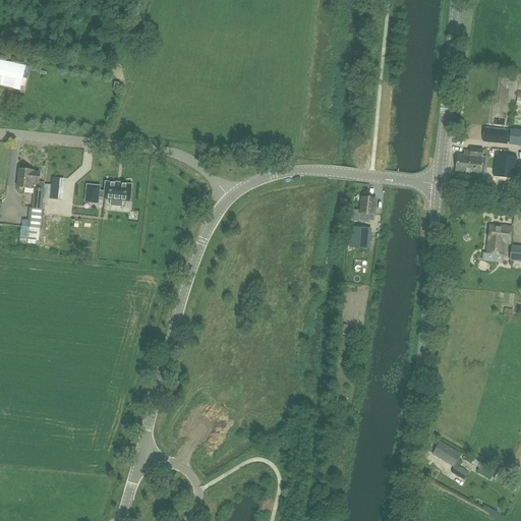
[(20,91),(25,65),(0,59),(0,84),(13,89),(20,91)]
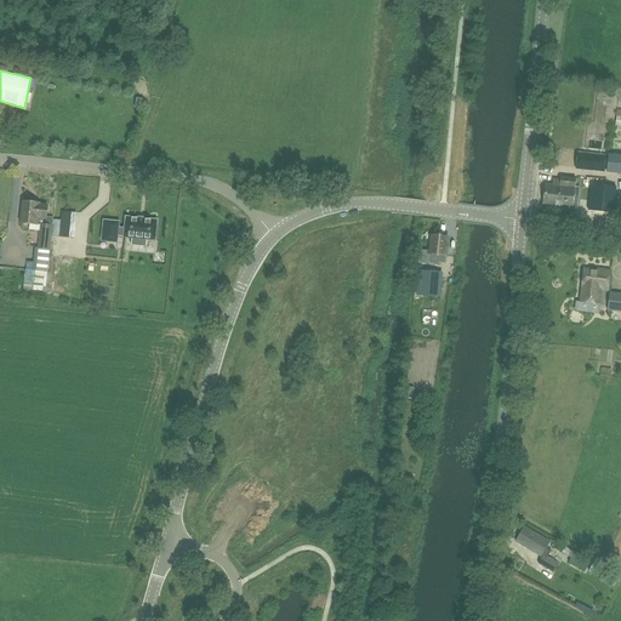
[(579,153),(577,169),(604,172),(604,170),(607,171),(607,172),(620,174),(620,157),(609,155),(609,158),(605,157),(605,155),(579,153)]
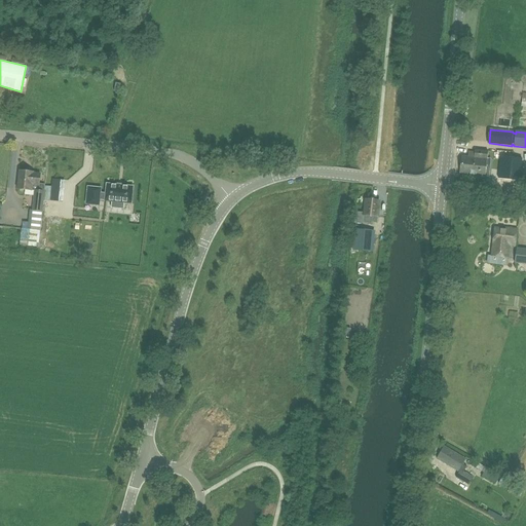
[(490,158),(487,158),(487,151),(475,150),(475,152),(468,151),(467,157),(461,156),(460,174),(470,175),(470,178),(476,178),(477,176),(485,177),(488,177),(490,158)]
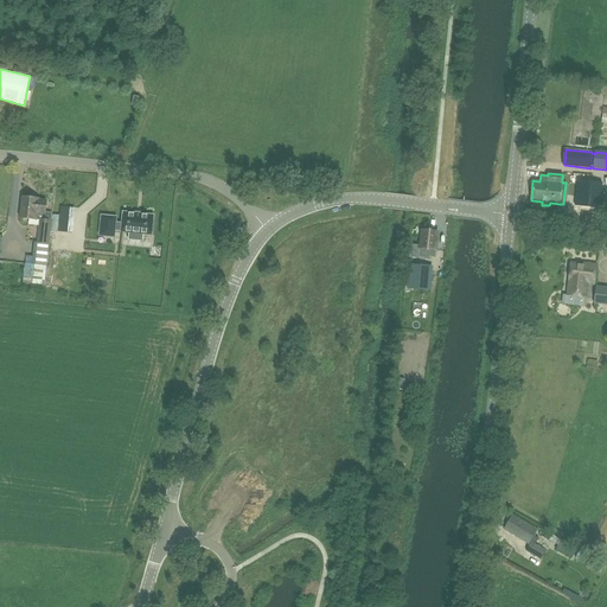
[(600,208),(602,183),(577,179),(575,205),(600,208)]
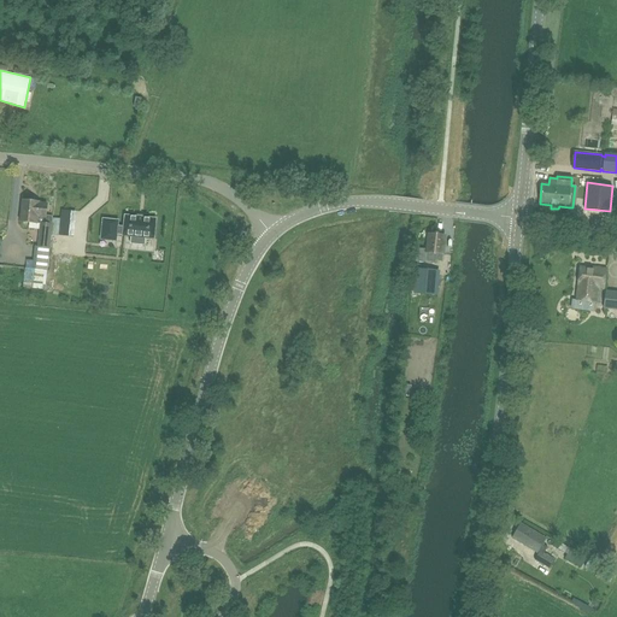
[(37,224),(40,224),(37,246),(50,247),(52,234),(53,223),(52,223),(52,216),(46,215),(47,205),(40,204),(40,203),(22,200),(19,222),(37,224)]
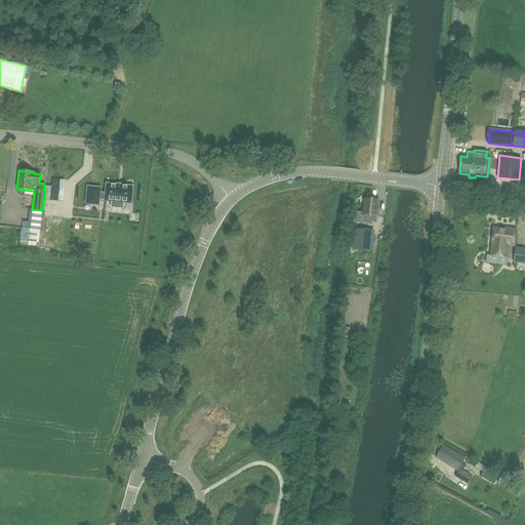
[(52,178),(51,186),(51,188),(62,189),(63,179),(52,178)]
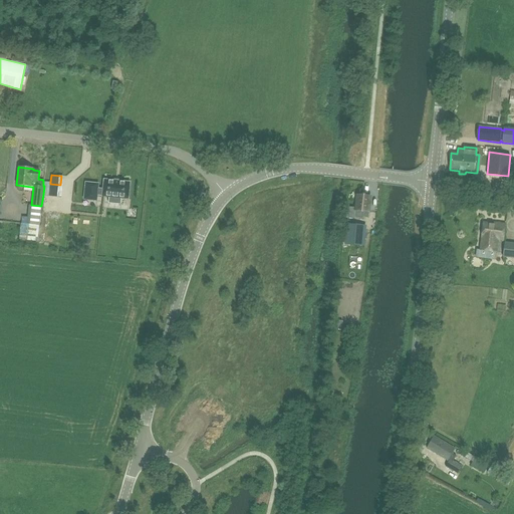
[(102,196),(104,197),(104,196),(109,197),(109,203),(120,204),(121,198),(127,199),(129,199),(129,198),(130,184),(130,183),(129,183),(120,182),(114,181),(105,180),(104,180),(104,181),(103,190),(97,189),(96,195),(102,196)]
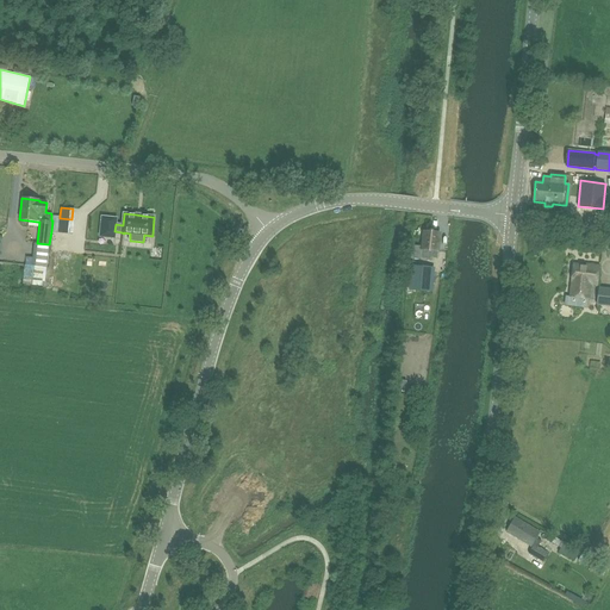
[(103,217),(100,236),(114,237),(114,231),(116,224),(117,218),(103,217)]
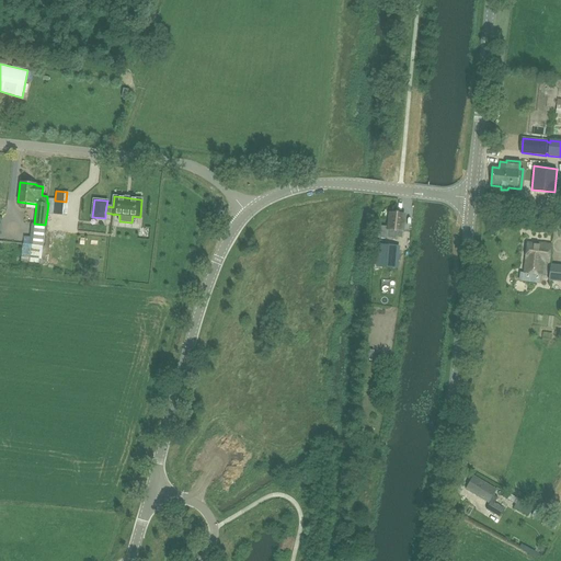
[(396,239),(397,230),(402,231),(404,215),(390,213),(388,228),(380,227),(379,238),(396,239)]
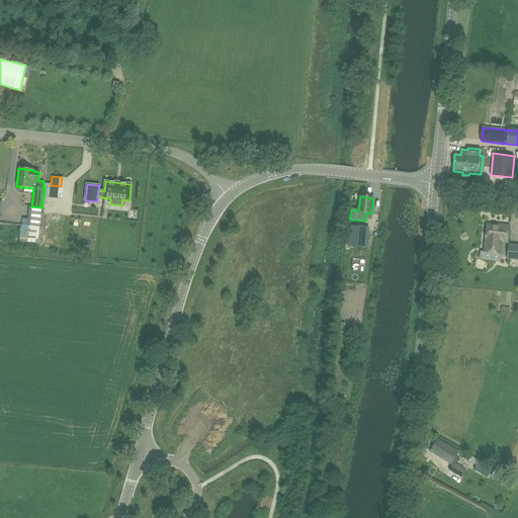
[(40,218),(41,207),(31,206),(29,206),(28,219),(23,218),(22,226),(21,226),(20,241),(38,243),(39,228),(29,227),(30,217),(40,218)]
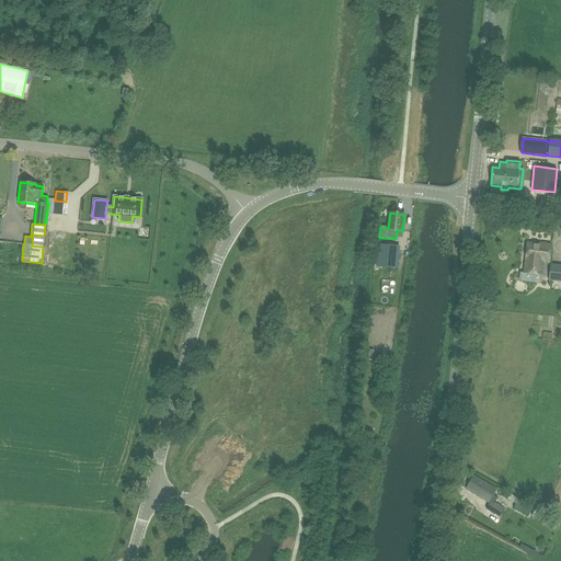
[(32,245),(43,247),(44,236),(33,235),(32,245)]
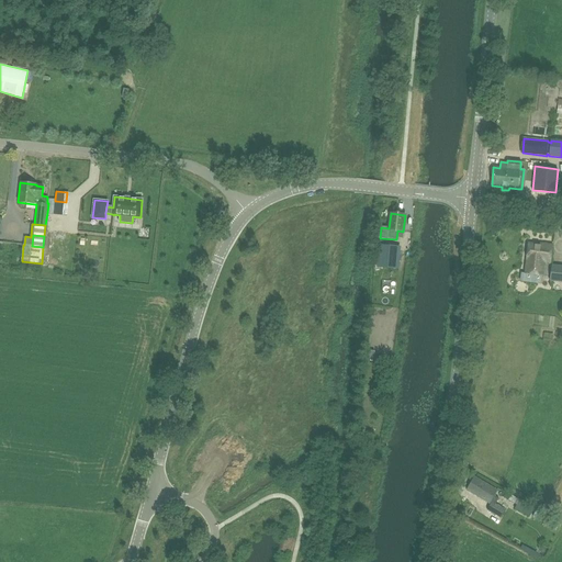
[(525,272),(542,274),(543,262),(550,263),(552,246),(528,243),(525,272)]
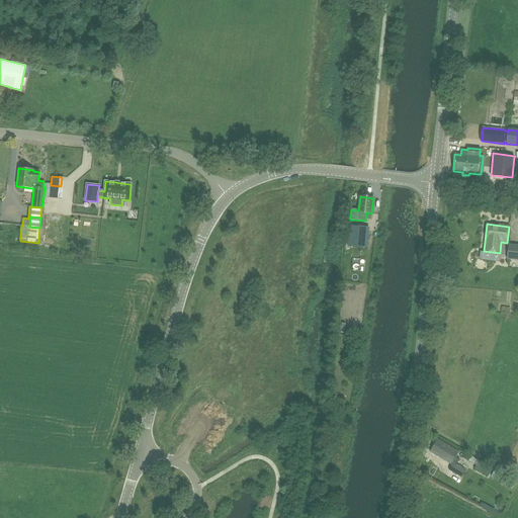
[(365,247),(367,228),(348,226),(347,246),(365,247)]
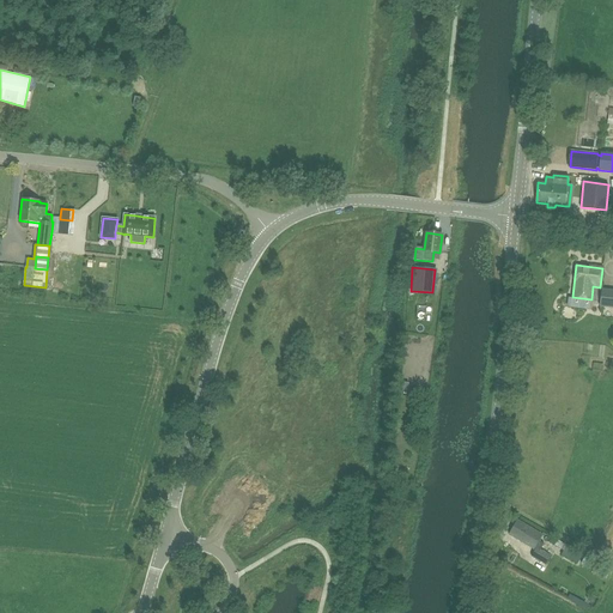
[(601,305),(612,307),(612,291),(604,290),(601,305)]
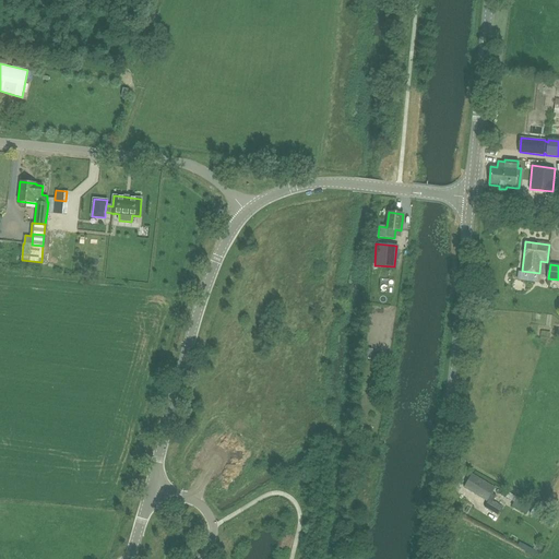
[(472,475),(465,484),(472,488),(471,490),(486,500),(494,488),(472,475)]
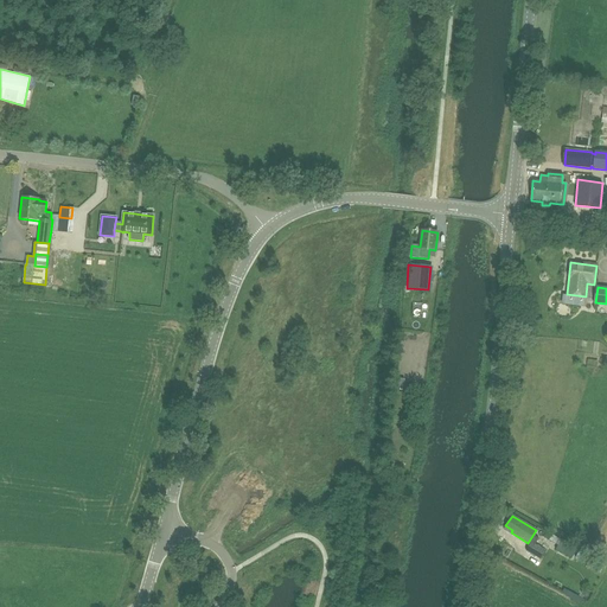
[(560,540),(551,535),(549,541),(557,545),(560,540)]
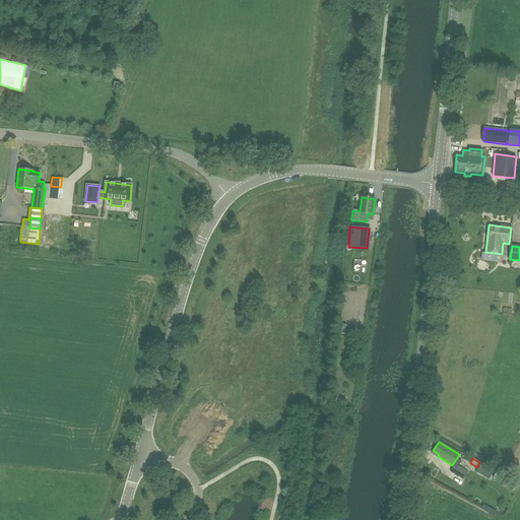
[(477,467),(474,471),(490,478),(495,469),(479,462),(477,467)]
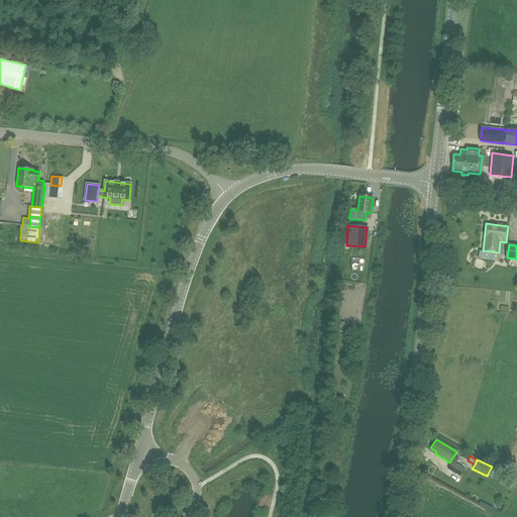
[(452,461),(452,462),(448,469),(460,476),(464,470),(463,470),(463,469),(452,461)]
